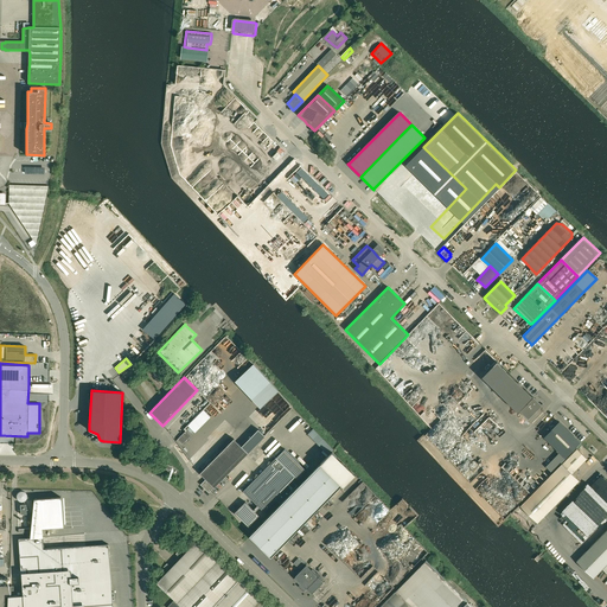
[(519,410),(529,419),(542,406),(536,400),(532,396),(519,410)]
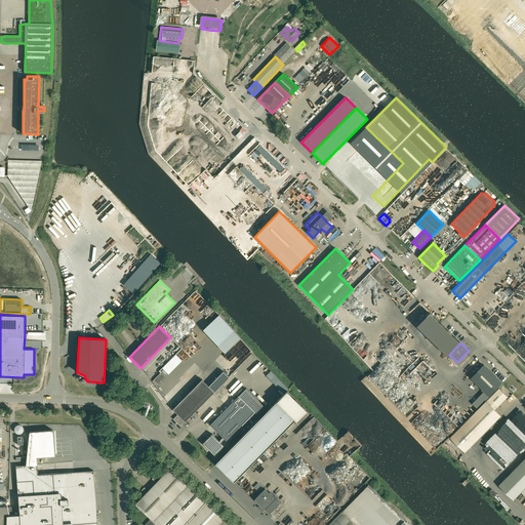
[(502,384),(484,365),(471,378),(489,397),(502,384)]
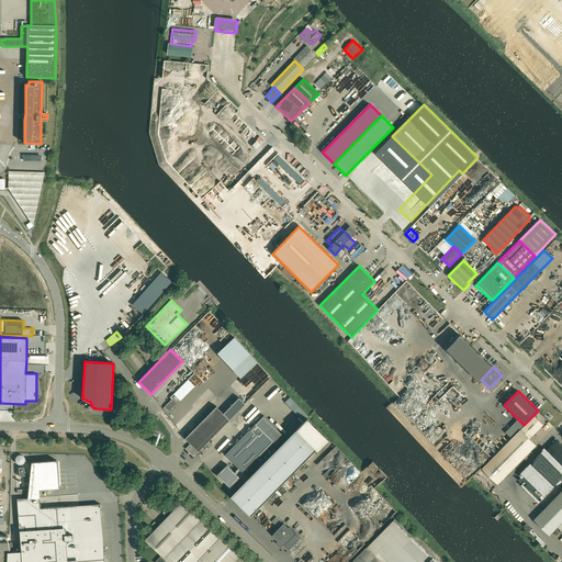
[(165,407),(169,412),(177,403),(172,398),(165,407)]
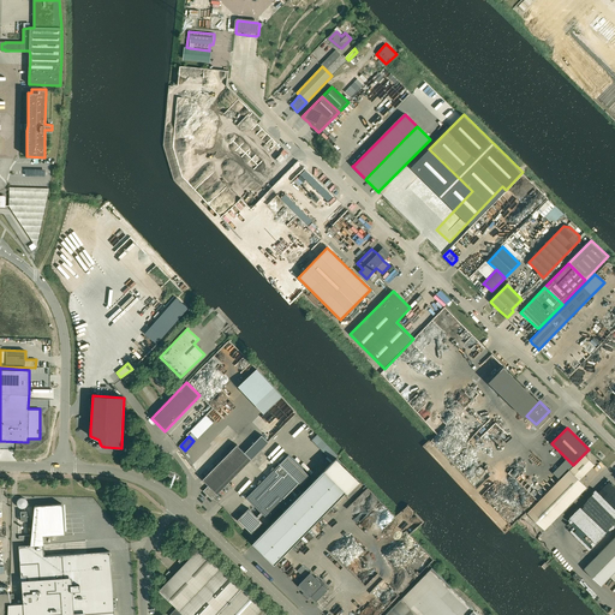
[(212,499),(214,497),(218,494),(252,459),(238,445),(203,479),(209,485),(203,490),(212,499)]
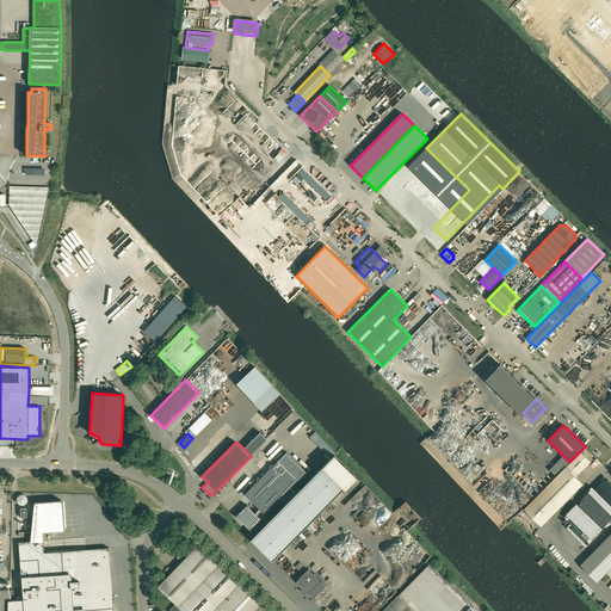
[(295,486),(308,473),(287,452),(273,466),(270,464),(270,469),(260,479),(258,477),(257,481),(258,482),(245,494),(259,508),(255,513),(247,505),(236,516),(251,530),(261,519),(258,514),(261,511),(266,516),(278,503),(283,507),(300,489),(295,486)]
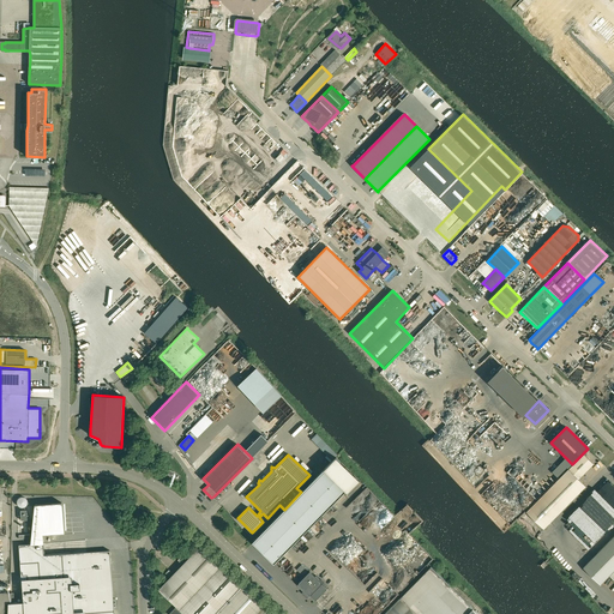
[(531,534),(540,525),(543,529),(585,486),(578,480),(594,464),(583,455),(527,512),(518,521),(531,534)]
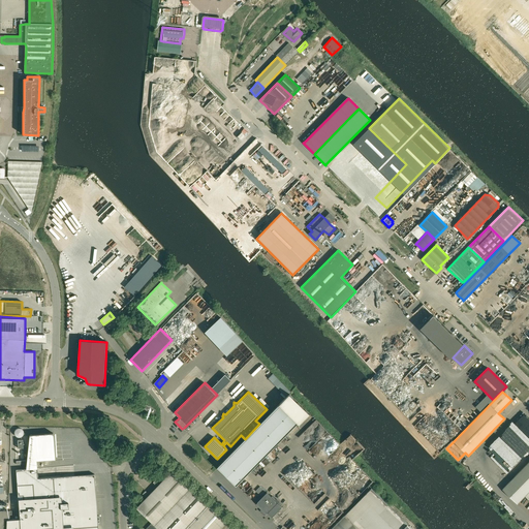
[(247,474),(298,423),(279,404),(259,424),(245,439),(218,467),(237,485),(247,474)]
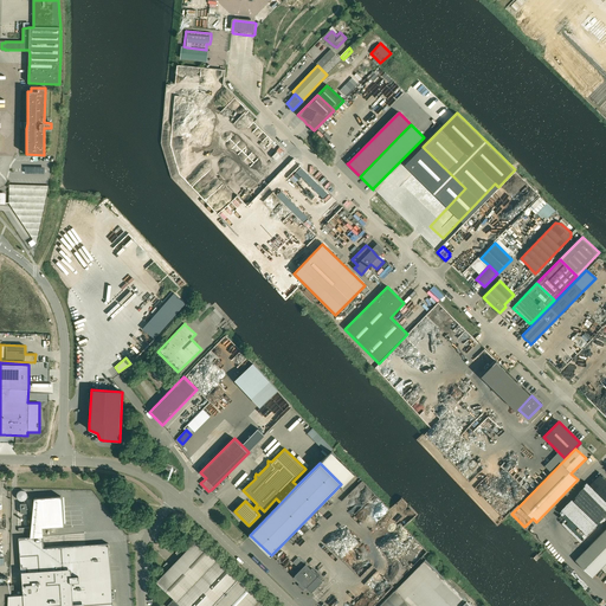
[(0,605),(111,605),(108,543),(43,548),(43,536),(42,527),(63,526),(60,496),(33,498),(30,537),(18,537),(23,594),(11,595),(11,591),(11,590),(13,590),(13,585),(11,585),(0,584),(0,605)]
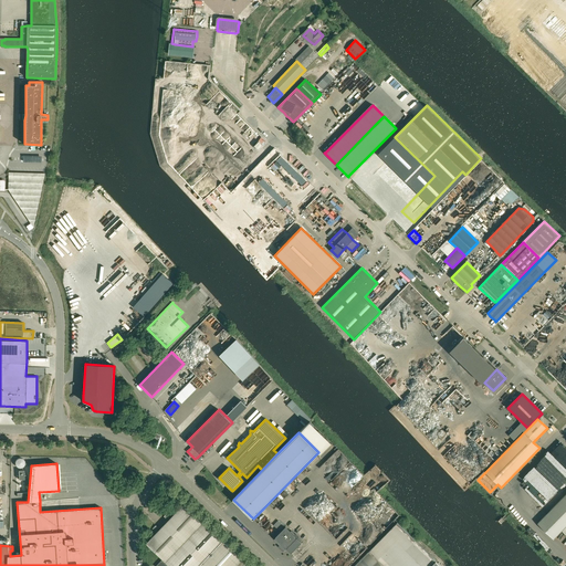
[(565,534),(565,494),(537,524),(554,540),(562,531),(565,534)]
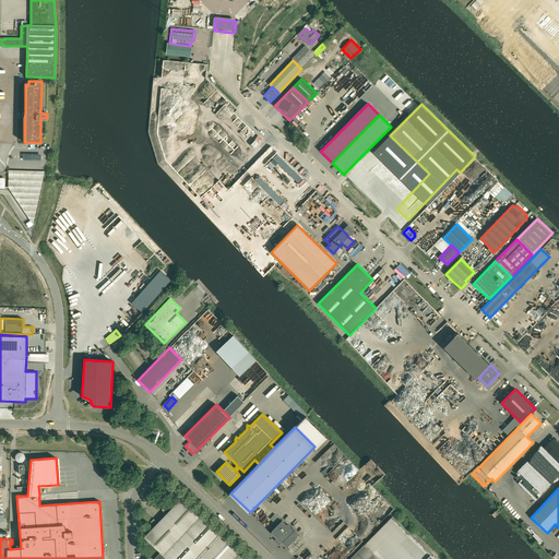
[(232,558),(239,551),(182,497),(144,537),(161,552),(153,558),(232,558)]
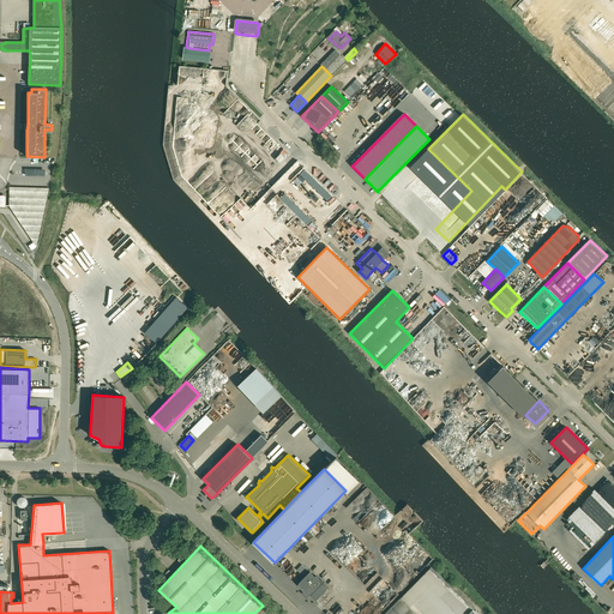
[(301,565),(296,570),(302,576),(307,570),(301,565)]
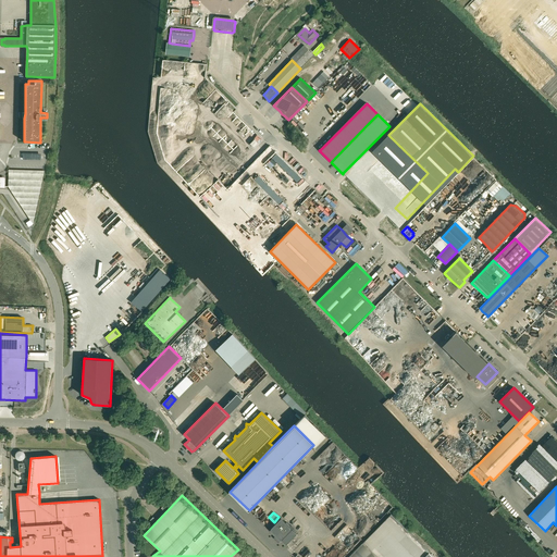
[(433,556),(429,552),(391,515),(348,556),(433,556)]
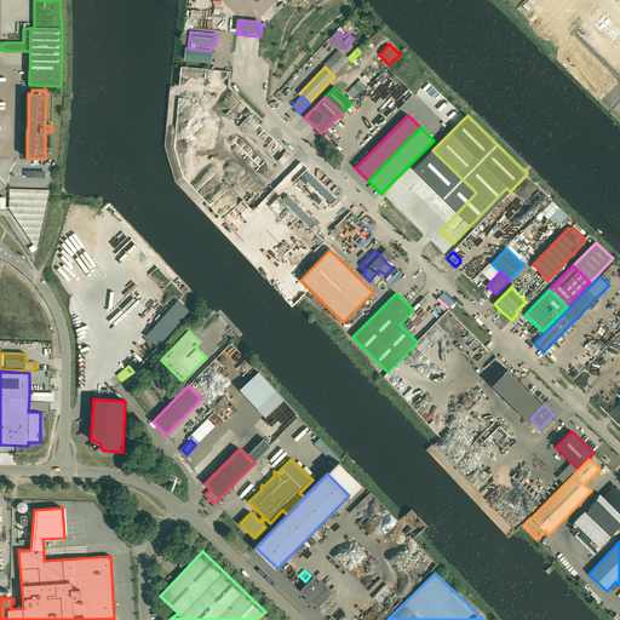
[(313,601),(319,607),(331,595),(326,590),(327,589),(325,585),(323,585),(320,581),(319,583),(313,577),(302,589),(303,589),(300,590),(299,591),(306,597),(311,602),(313,601)]
